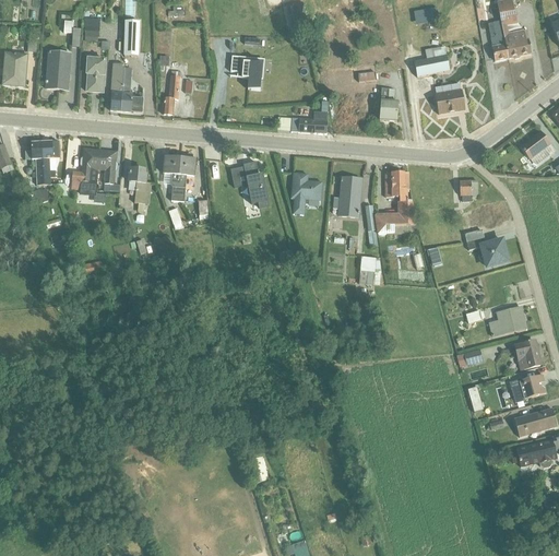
[(125,0),(125,12),(137,12),(138,0),(125,0)]
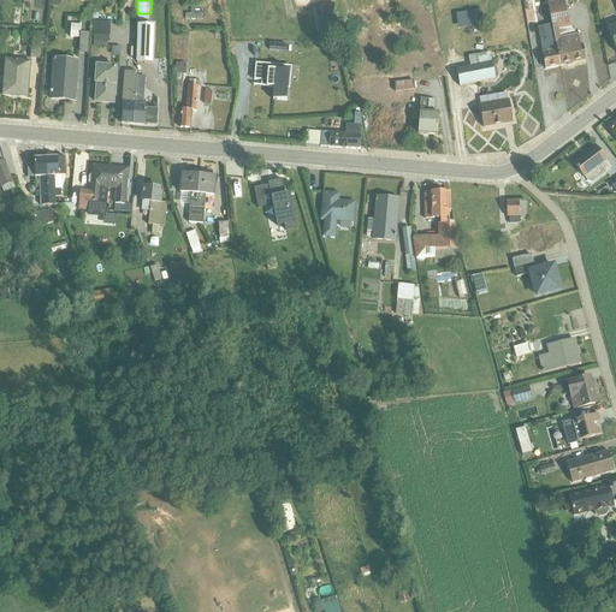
[(548,0),(551,22),(560,64),(564,63),(567,64),(572,63),(573,60),(586,58),(580,33),(578,33),(570,25),(569,25),(563,0),(548,0)]
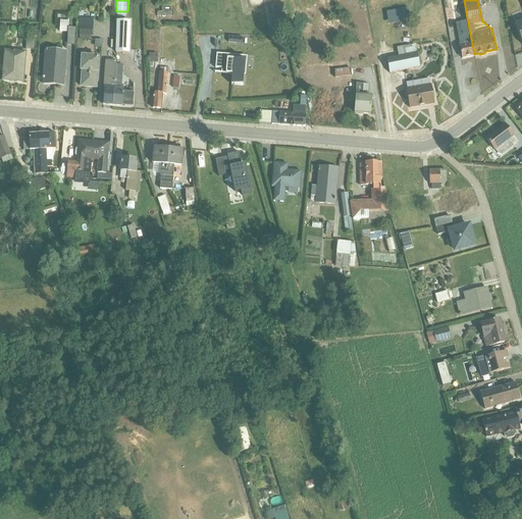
[(281,1),(268,4),(273,24),(286,21),(281,1)]
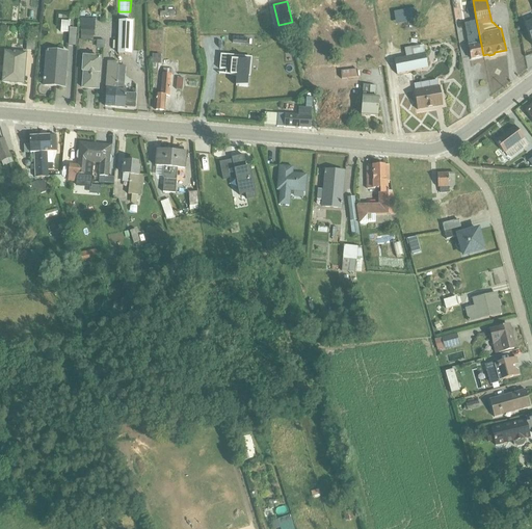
[(164,9),(160,9),(160,18),(163,18),(163,15),(175,15),(175,14),(177,14),(177,6),(175,6),(175,5),(168,5),(168,4),(164,4),(164,9)]
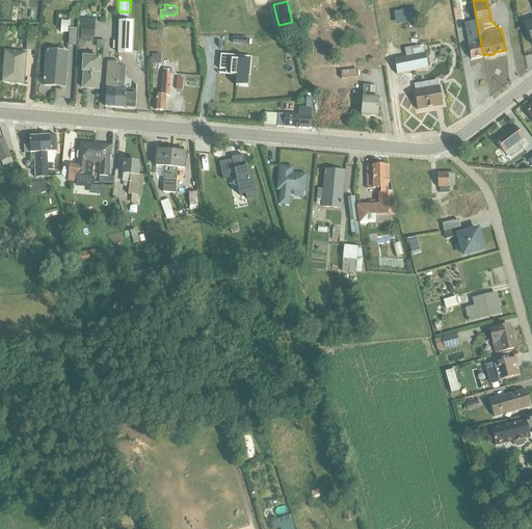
[(397,20),(397,22),(399,22),(399,23),(405,22),(403,9),(394,11),(396,20),(397,20)]
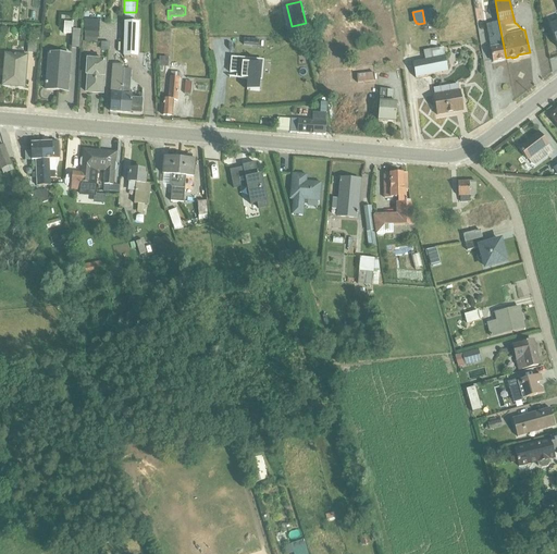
[(99,36),(99,26),(98,26),(98,17),(86,17),(86,25),(85,25),(84,39),(97,39),(98,36),(99,36)]
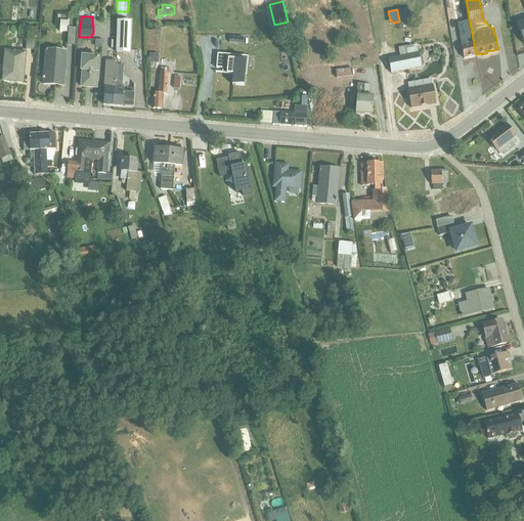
[(60,18),(59,30),(68,30),(69,26),(69,18),(60,18)]
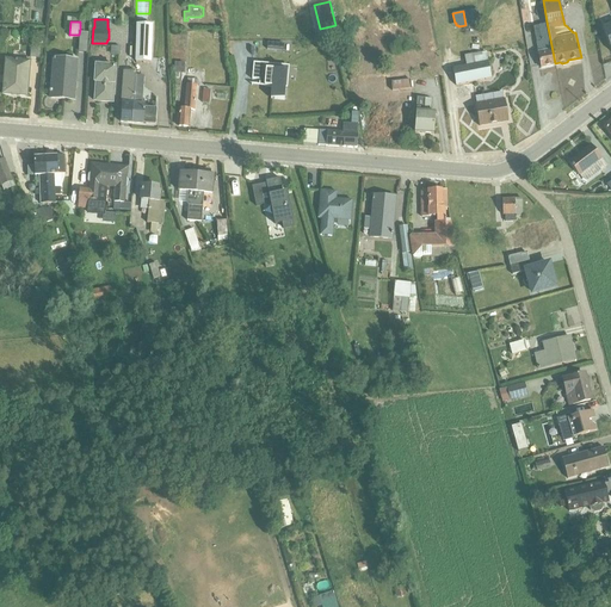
[(152,60),(153,22),(136,22),(135,59),(152,60)]
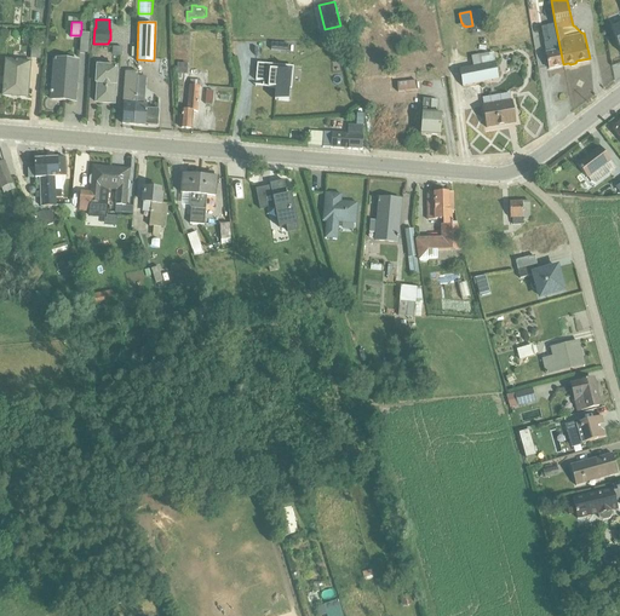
[(549,67),(563,64),(555,22),(540,24),(549,67)]
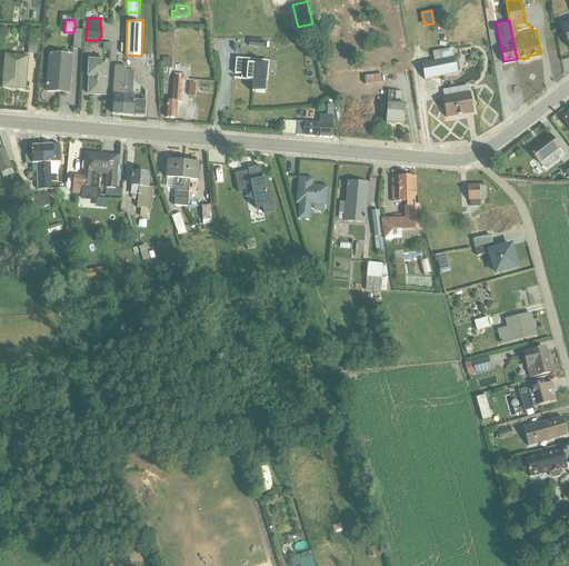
[(81,47),(82,28),(75,28),(73,32),(72,46),(81,47)]
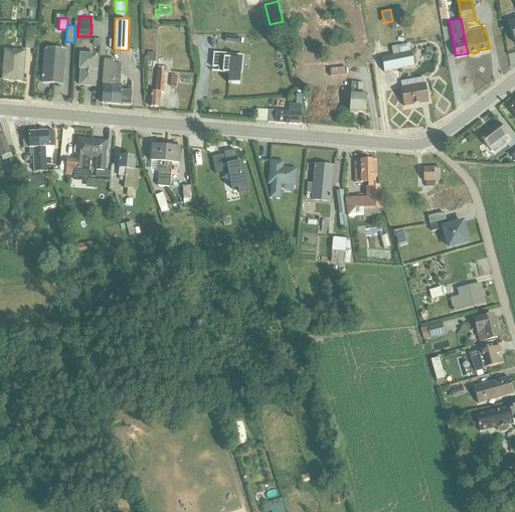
[(33,47),(34,34),(26,33),(25,46),(33,47)]
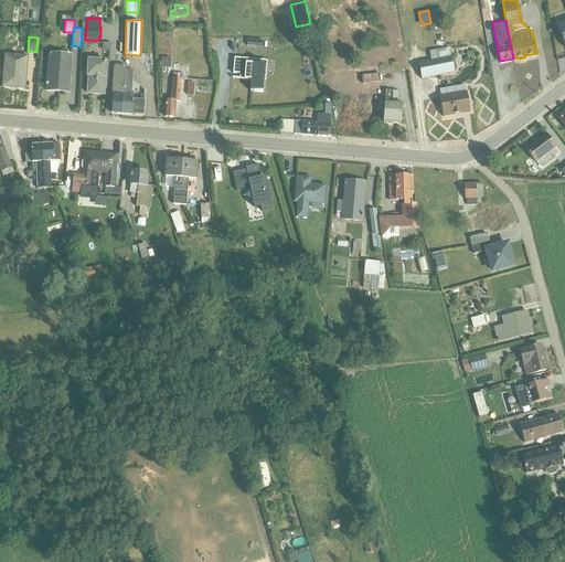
[(418,61),(422,77),(455,71),(449,45),(429,50),(430,59),(418,61)]
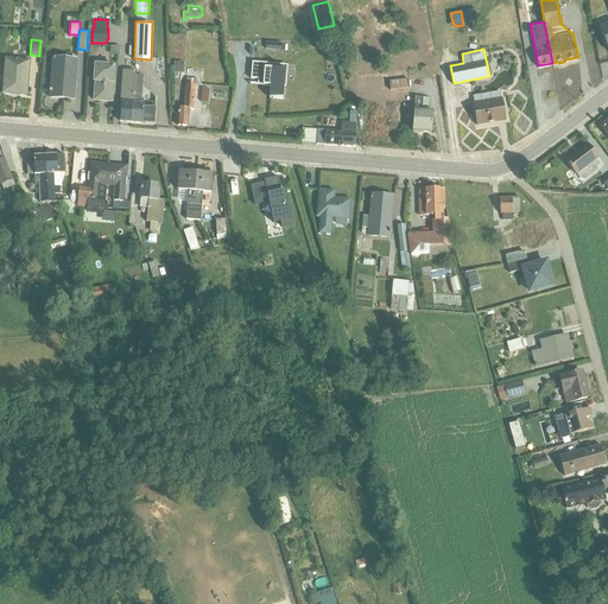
[(27,94),(30,57),(6,55),(2,91),(27,94)]
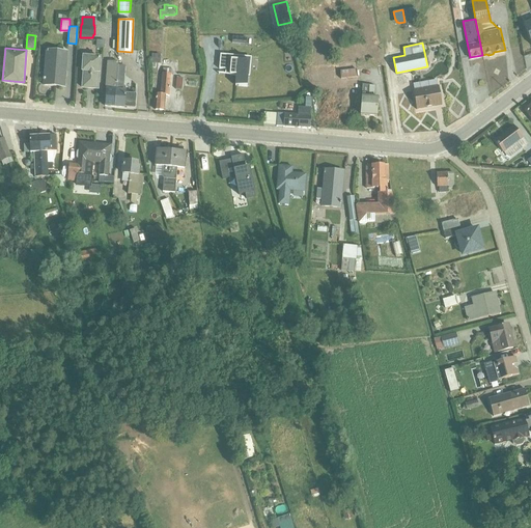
[(64,83),(67,49),(47,48),(44,83),(56,84),(56,83),(64,83)]
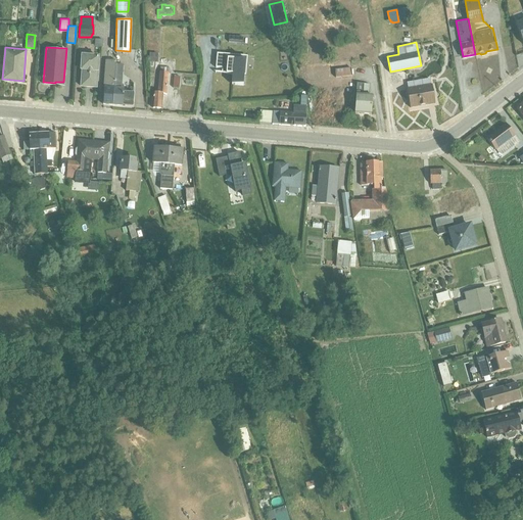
[(148,66),(150,66),(150,69),(155,69),(155,60),(157,60),(158,51),(149,51),(148,66)]
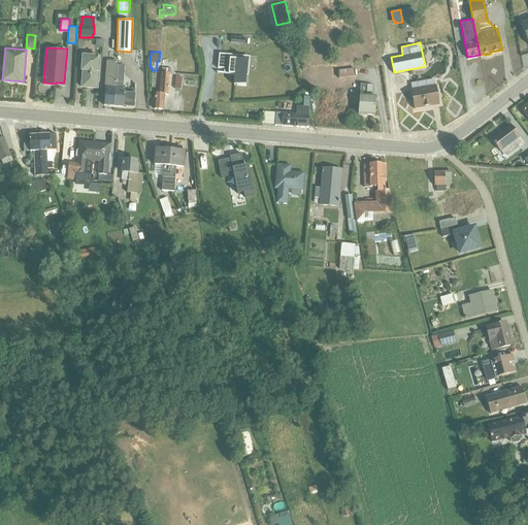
[(249,55),(219,52),(218,66),(226,67),(226,72),(235,73),(234,84),(245,85),(249,55)]
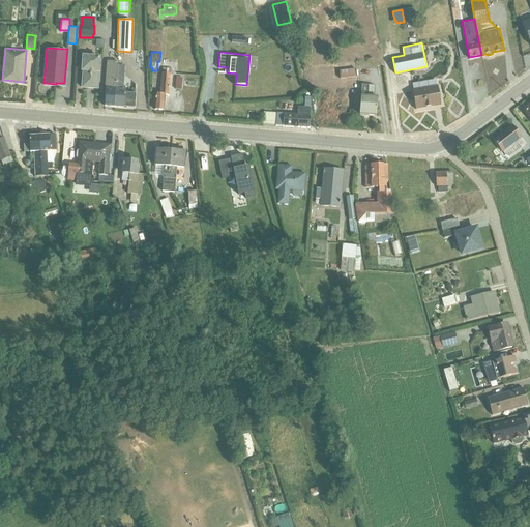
[(99,55),(82,53),(81,69),(83,69),(82,86),(97,87),(99,55)]
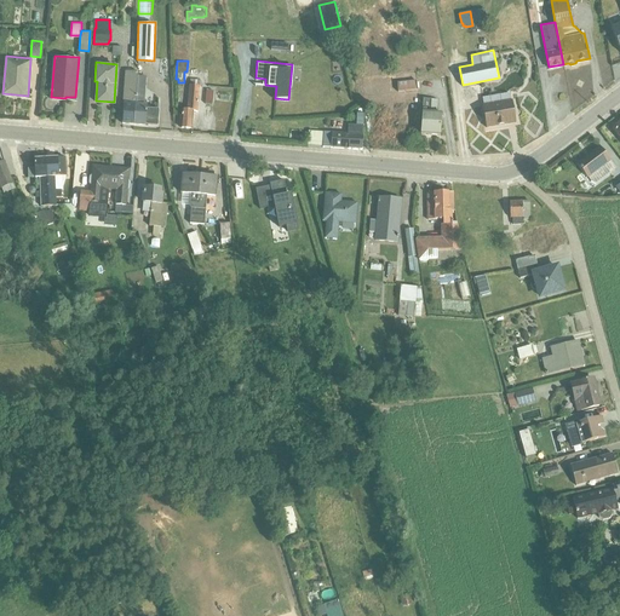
[(137,74),(138,69),(125,69),(122,102),(124,102),(122,121),(133,122),(137,74)]
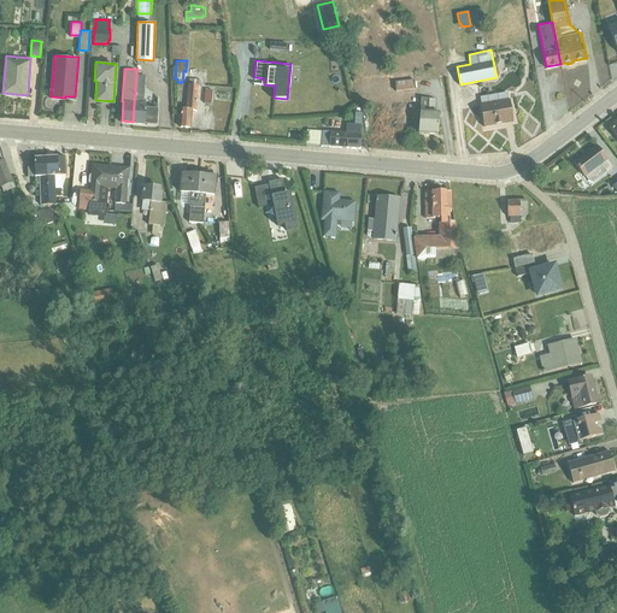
[(158,107),(146,106),(147,102),(144,102),(146,74),(136,74),(133,122),(157,123),(158,107)]
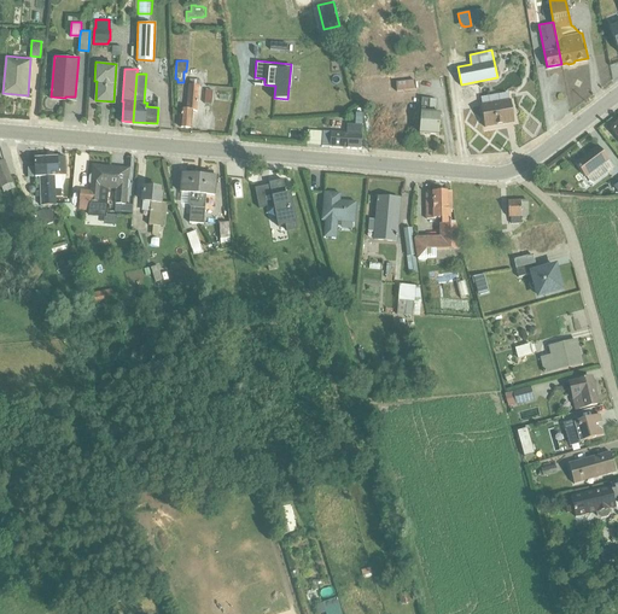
[(192,109),(197,109),(199,77),(190,76),(188,82),(186,107),(181,106),(180,126),(191,126),(192,109)]
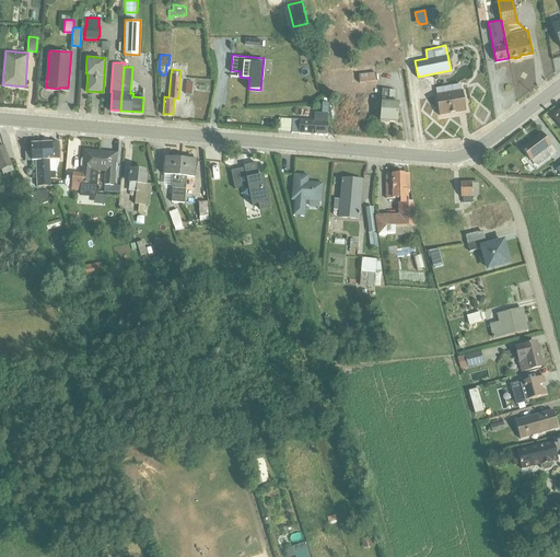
[(325,83),(325,86),(328,86),(328,85),(329,85),(329,83),(331,82),(329,69),(323,70),(324,83),(325,83)]
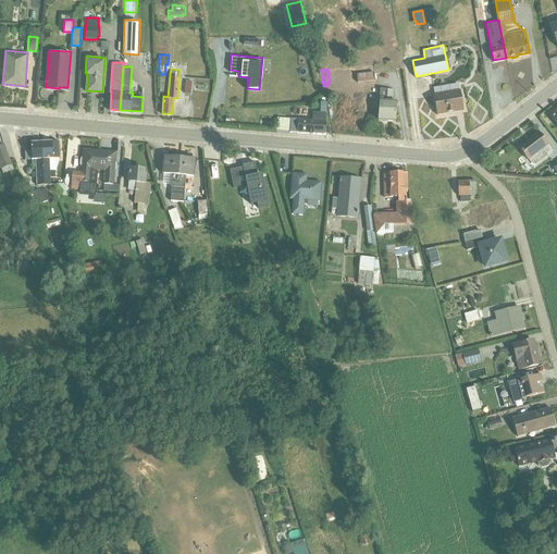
[(345,86),(358,85),(357,81),(375,78),(374,71),(357,72),(357,71),(343,73),(345,86)]
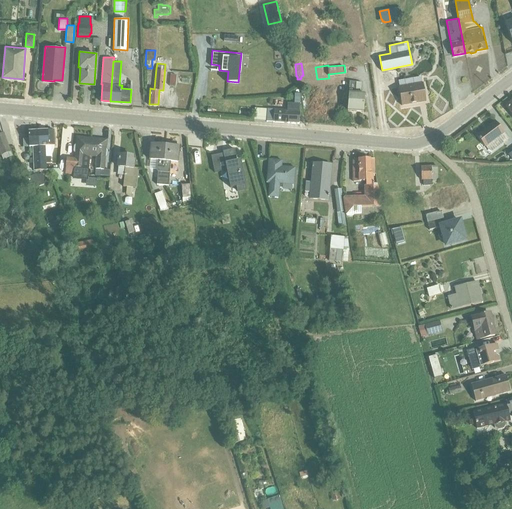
[(385,78),(393,77),(392,70),(385,70),(385,78)]
